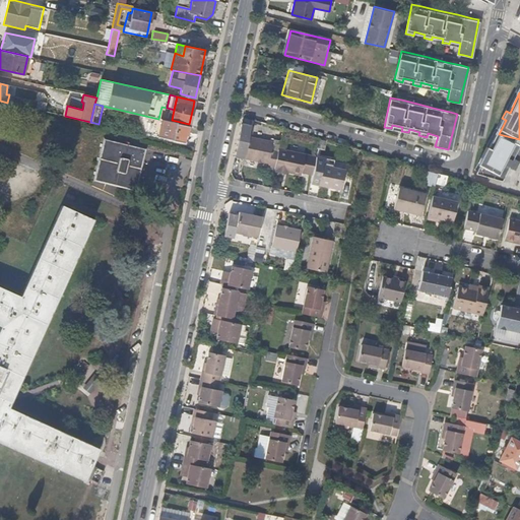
[(177,123),(198,128),(202,109),(193,107),(189,124),(172,120),(172,121),(177,123)]
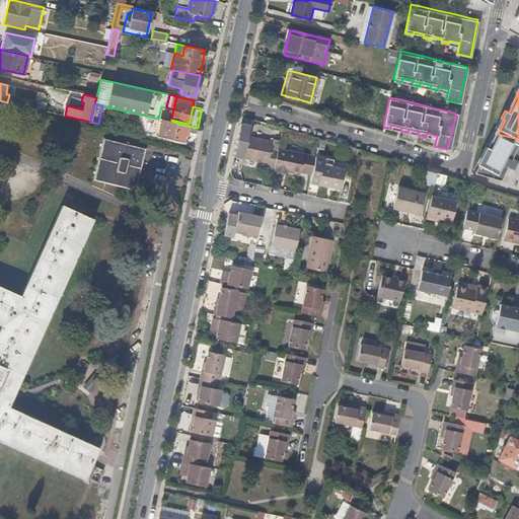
[(180,148),(66,119),(53,167),(164,218),(180,148)]
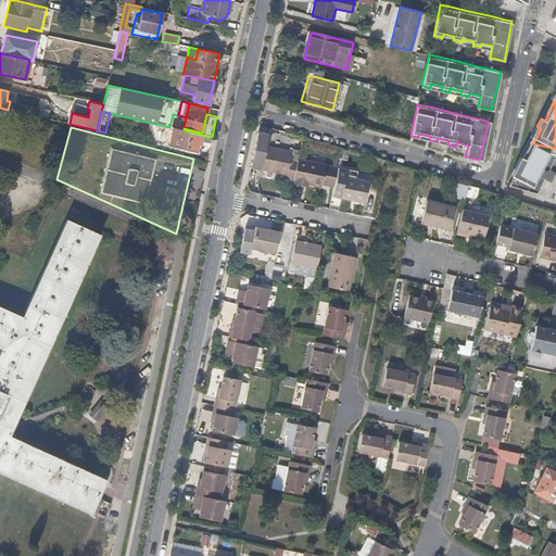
[(171,144),(185,149),(189,131),(184,129),(179,128),(175,128),(171,144)]
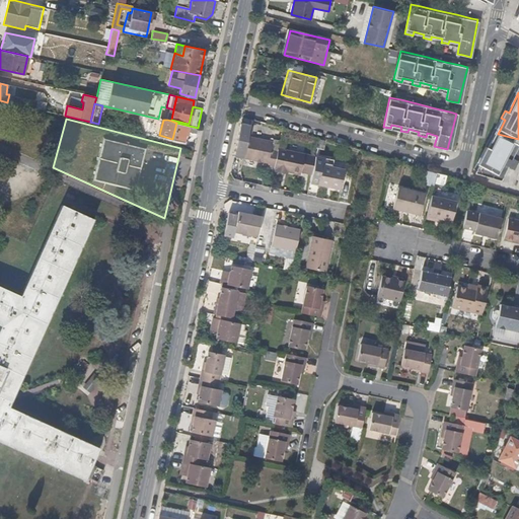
[(197,134),(199,128),(198,128),(176,123),(172,139),(183,141),(184,134),(187,134),(188,131),(197,134)]
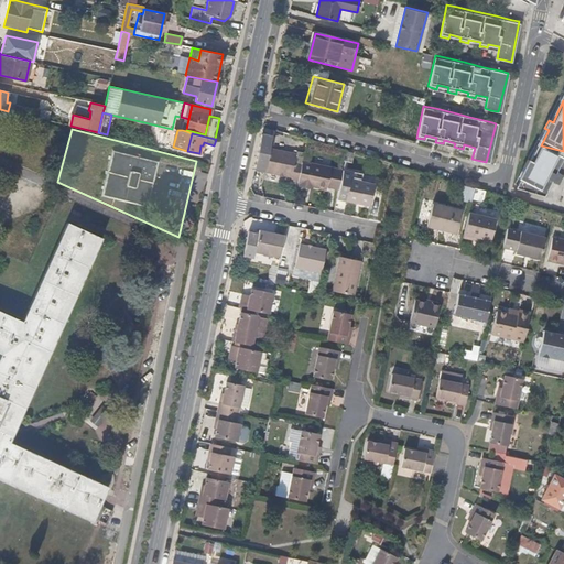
[(273,137),(259,133),(252,167),(267,171),(271,149),(273,137)]
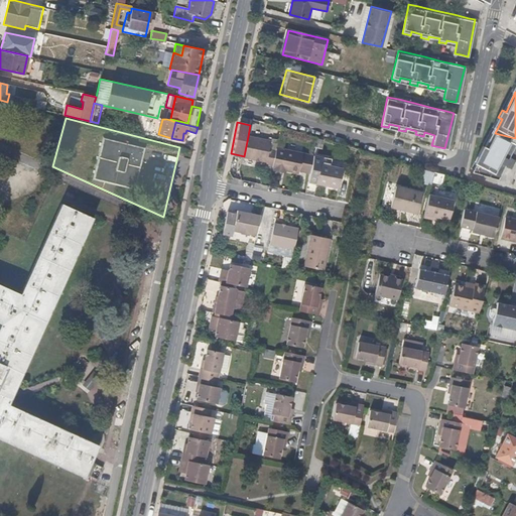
[(515,143),(515,138),(495,133),(487,148),(483,146),(479,152),(483,155),(475,171),(472,170),(471,172),(497,180),(505,166),(511,170),(515,162),(508,158),(515,143)]
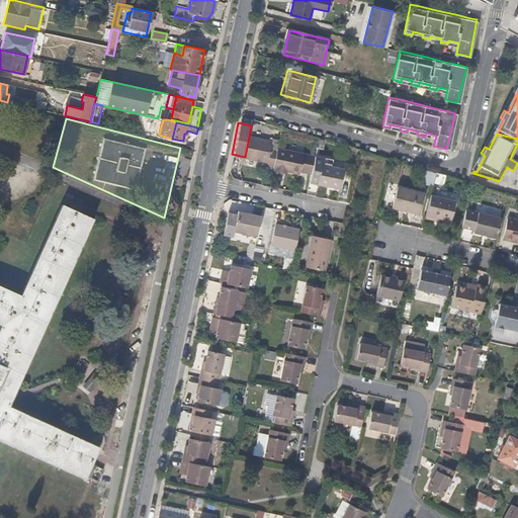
[(249,137),(245,157),(268,162),(268,164),(275,166),(278,150),(271,148),(273,142),(249,137)]
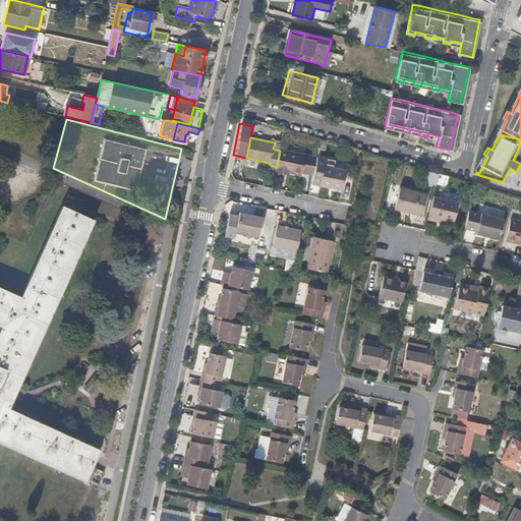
[(280,151),(277,167),(278,167),(277,172),(286,173),(287,171),(290,171),(303,174),(304,172),(313,174),(317,156),(281,149),(280,151)]
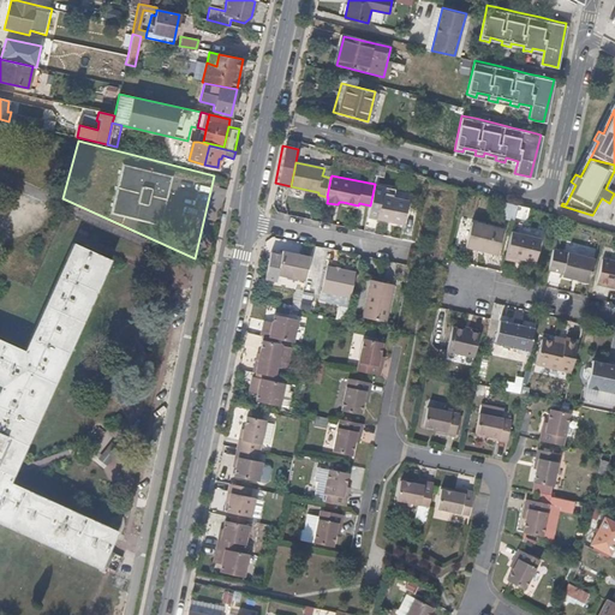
[(370,206),(368,215),(404,222),(408,198),(394,196),(396,187),(376,183),(375,184),(370,206)]
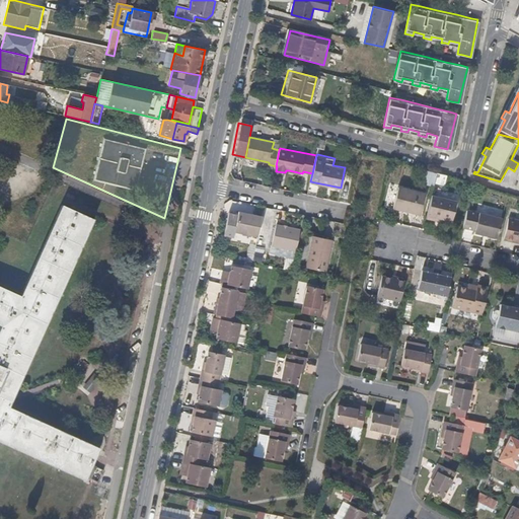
[(436,174),(422,171),(418,184),(433,189),(436,174)]
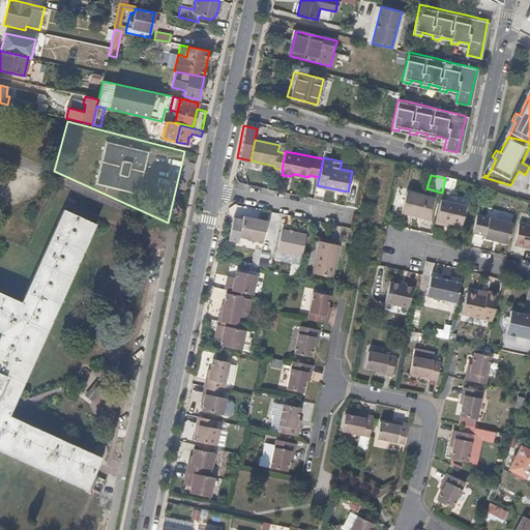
[(429,218),(434,196),(406,189),(401,212),(429,218)]
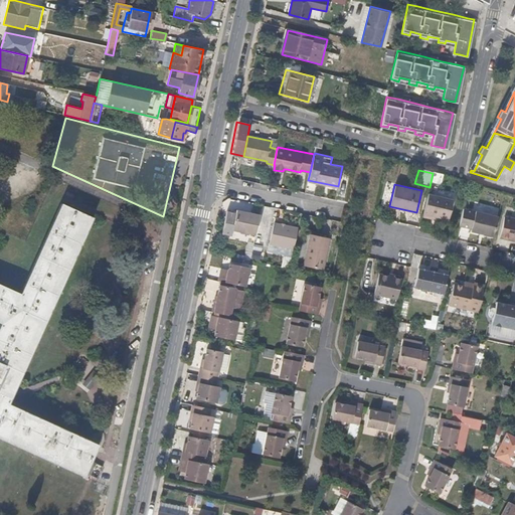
[(427,195),(421,218),(432,221),(432,217),(449,221),(453,202),(427,195)]
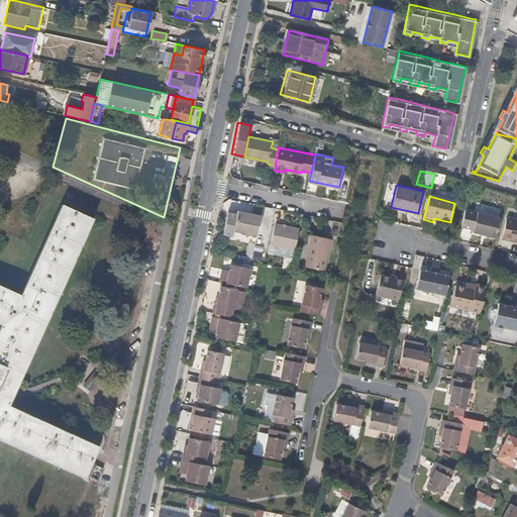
[(25,294),(0,282),(0,322),(4,324),(0,335),(0,439),(89,485),(106,450),(12,405),(99,218),(66,203),(25,294)]
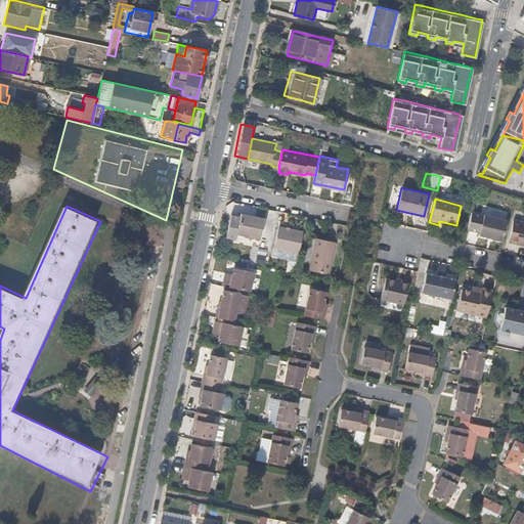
[(506,220),(471,212),(467,229),(478,231),(477,234),(500,241),(506,220)]
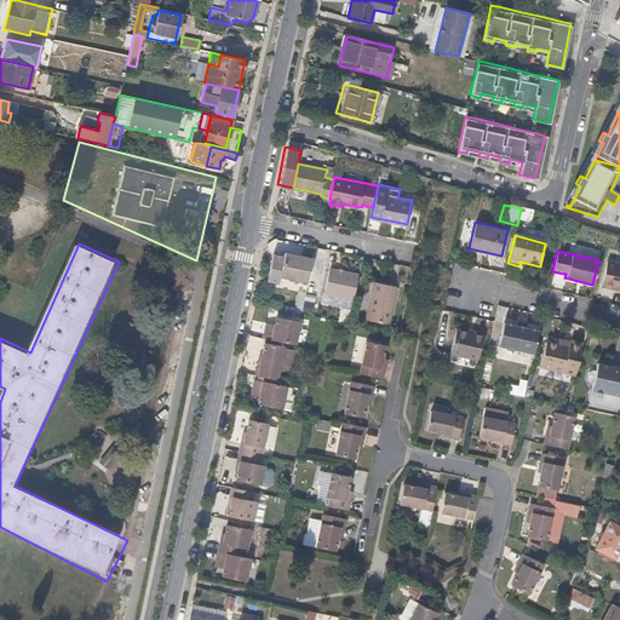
[(308,283),(314,259),(285,253),(285,257),(274,254),(268,282),(279,283),(281,277),(308,283)]
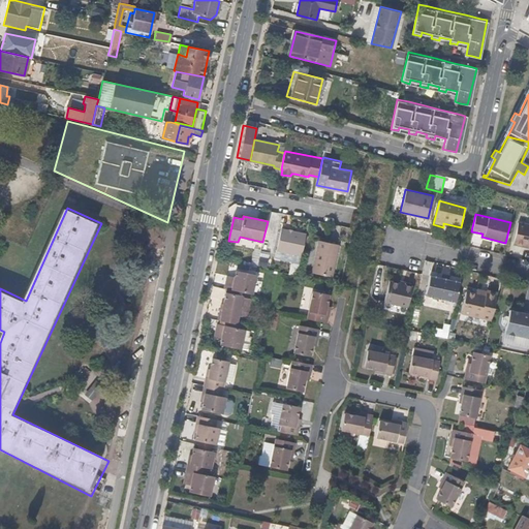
[(528,246),(528,224),(519,221),(514,243),(528,246)]
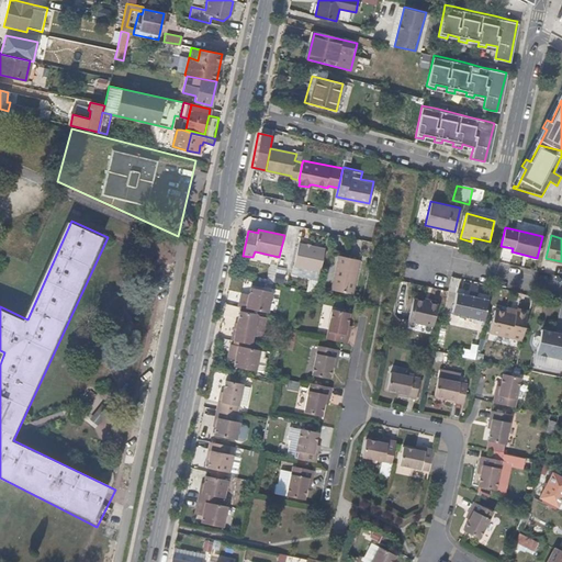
[(319,271),(325,249),(298,243),(293,266),(317,271),(319,271)]
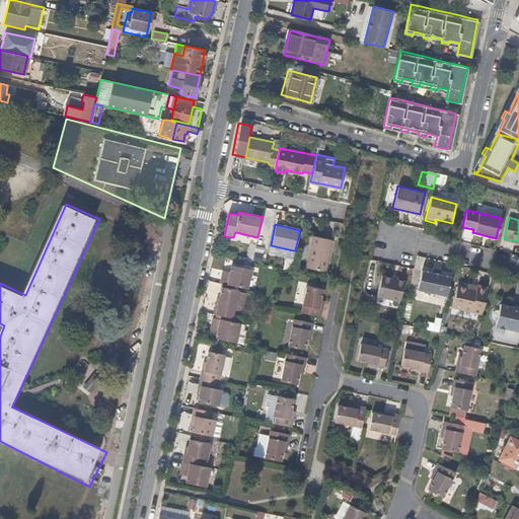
[(305,267),(323,271),(327,250),(329,250),(331,239),(311,235),(305,267)]
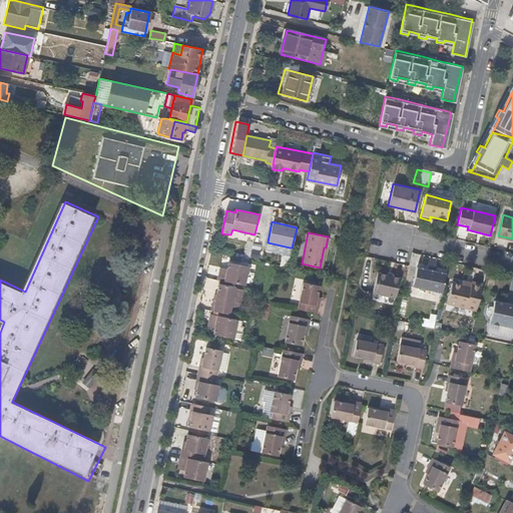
[(290,247),(268,242),(267,250),(288,254),(290,247)]
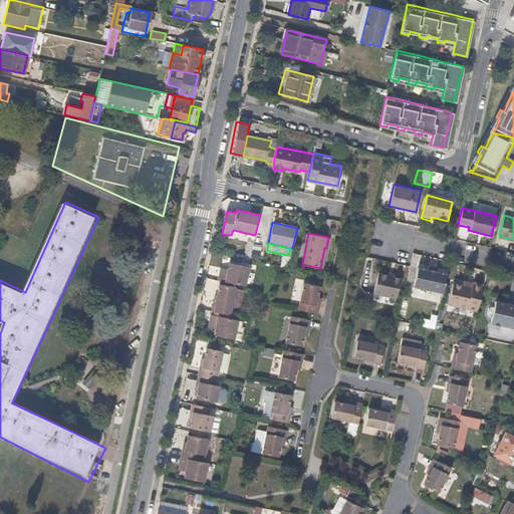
[(252,249),(250,258),(258,260),(260,251),(252,249)]
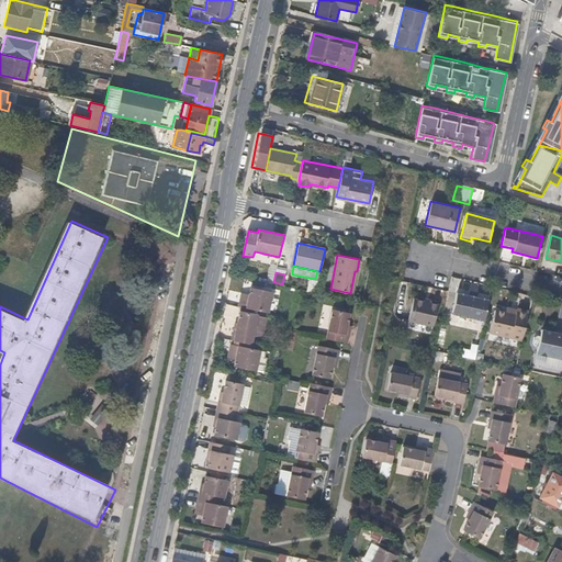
[(248,296),(240,295),(238,305),(240,305),(246,306),(251,308),(268,312),(272,290),(250,285),(249,292),(248,296)]
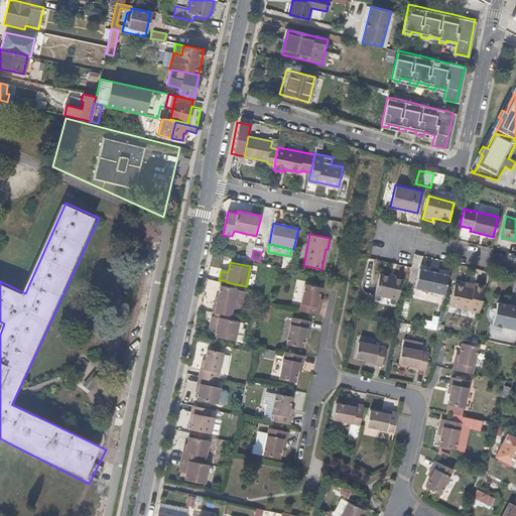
[(443,294),(448,275),(437,272),(429,270),(418,268),(413,288),(443,294)]
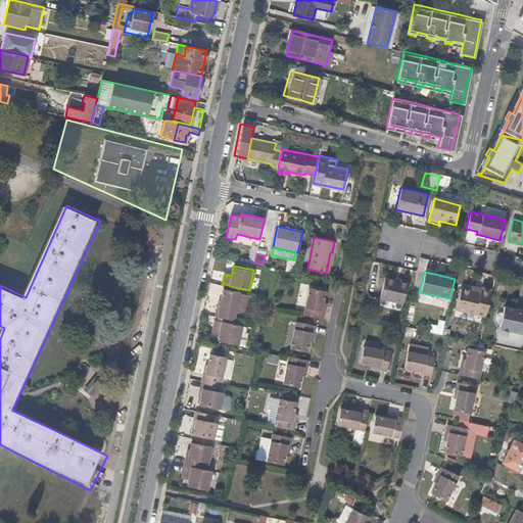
[(402,304),(408,283),(385,278),(380,299),(402,304)]
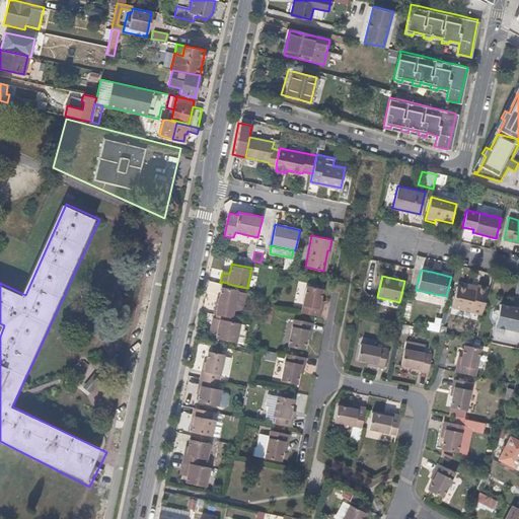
[(480,313),(487,287),(475,285),(475,290),(466,288),(456,286),(452,306),(480,313)]
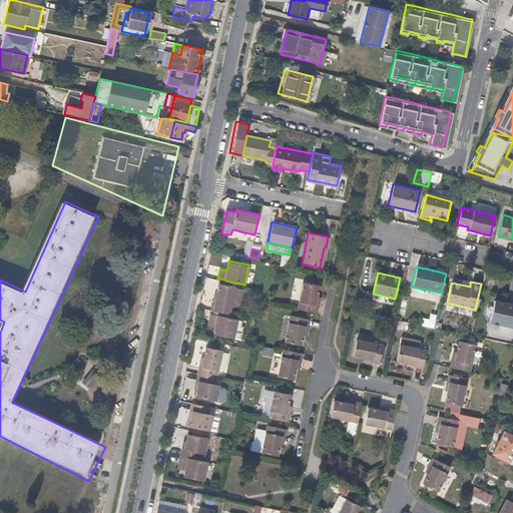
[(319,286),(316,285),(304,283),(298,309),(308,311),(317,313),(318,305),(315,305),(317,297),(319,286)]
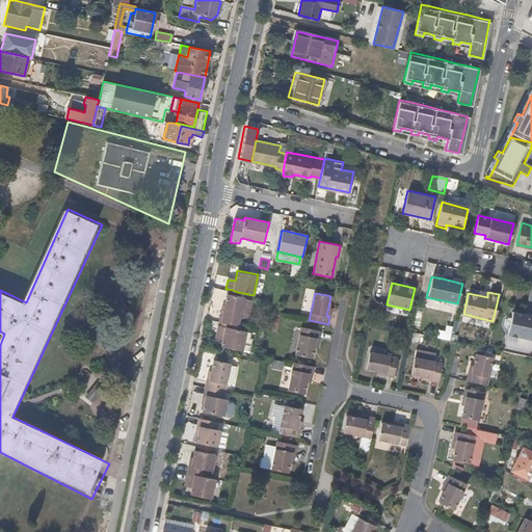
[(232,295),(227,294),(225,303),(224,309),(219,308),(217,320),(220,320),(231,323),(238,325),(239,317),(243,318),(247,314),(250,299),(244,298),(244,297),(238,296),(232,295)]
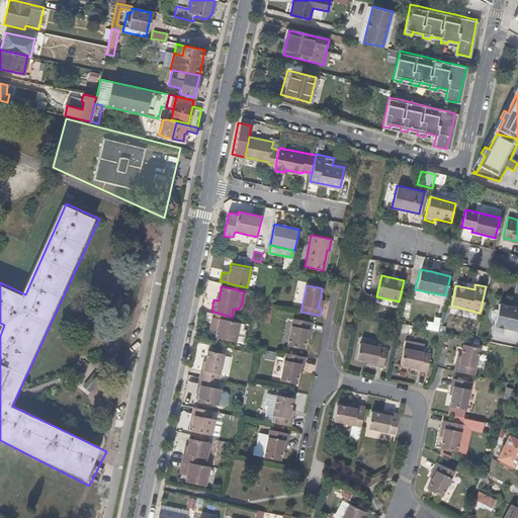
[(517,308),(512,307),(499,304),(498,310),(495,309),(493,310),(491,313),(491,315),(493,319),(495,320),(494,326),(517,331),(517,308)]
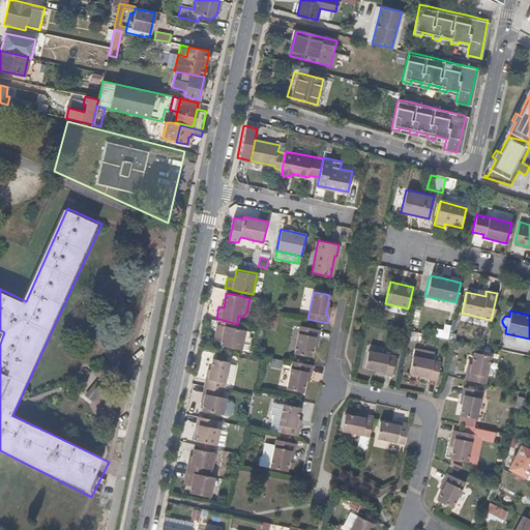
[(275,331),(278,314),(270,313),(267,330),(275,331)]
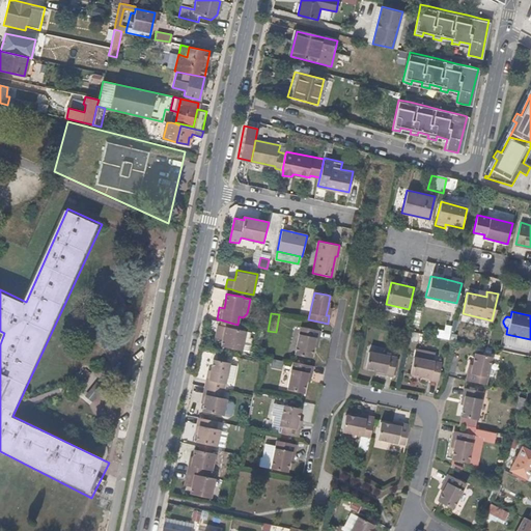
[(230,327),(219,324),(216,324),(214,332),(222,334),(221,338),(220,344),(241,348),(245,330),(230,327)]
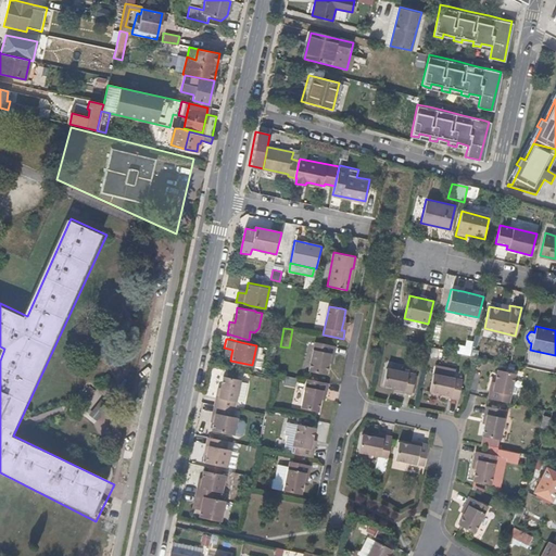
[(335,345),(332,345),(314,341),(307,370),(323,374),(326,374),(328,362),(330,353),(332,354),(335,345)]
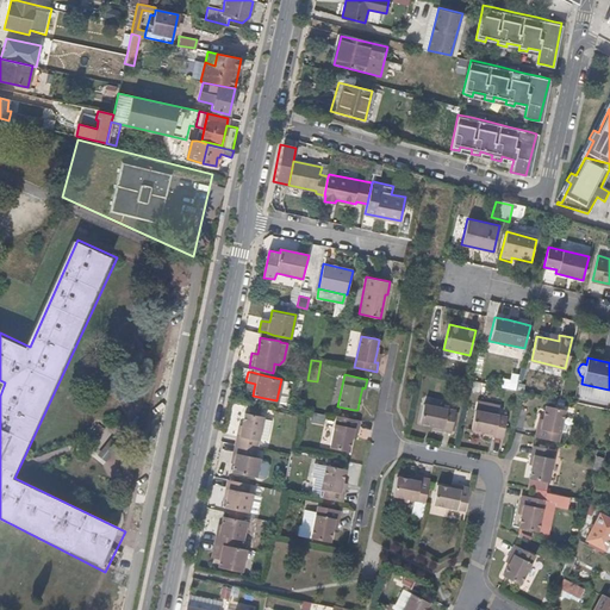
[(471,381),(459,378),(456,388),(468,391),(471,381)]
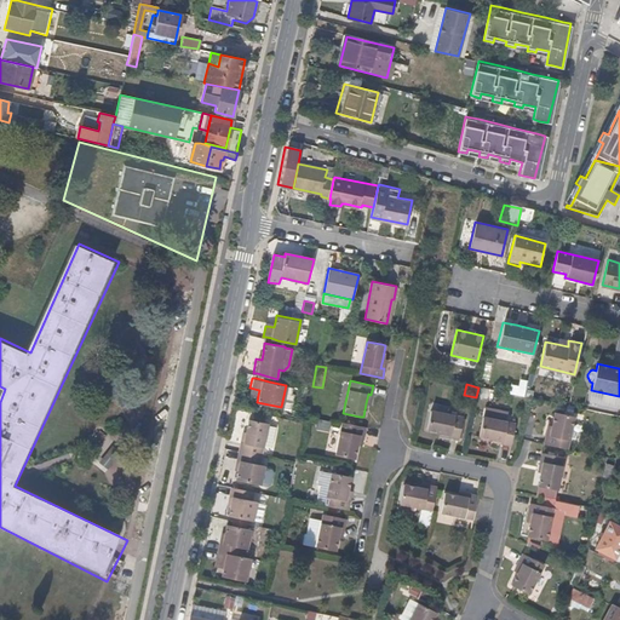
[(483,407),(482,415),(503,420),(504,412),(483,407)]
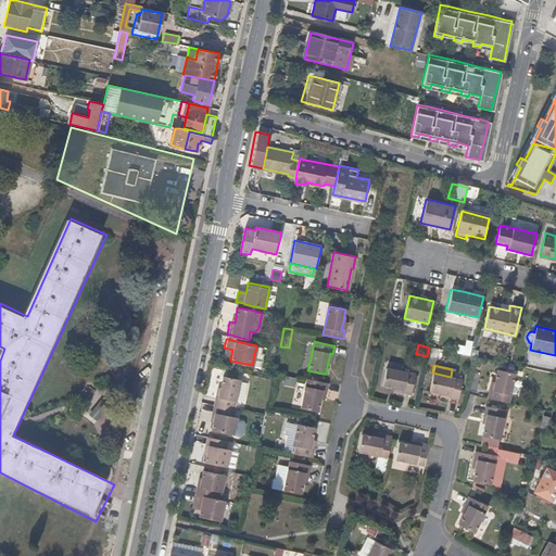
[(384,368),(382,382),(381,386),(393,388),(399,389),(399,392),(411,395),(412,388),(414,374),(384,368)]
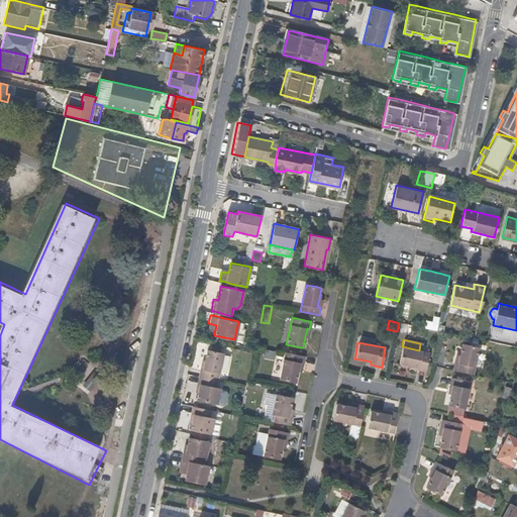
[(479,348),(461,345),(459,354),(458,364),(454,364),(452,372),(456,372),(475,376),(479,348)]
